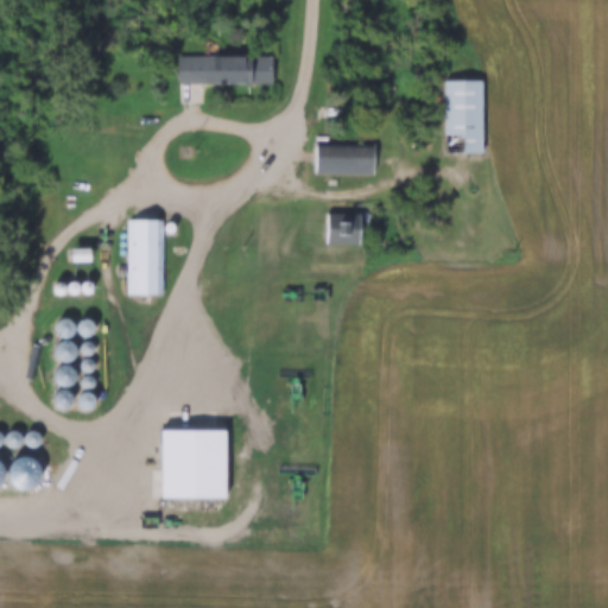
[(177,57),(177,83),(271,83),(271,57),(177,57)]
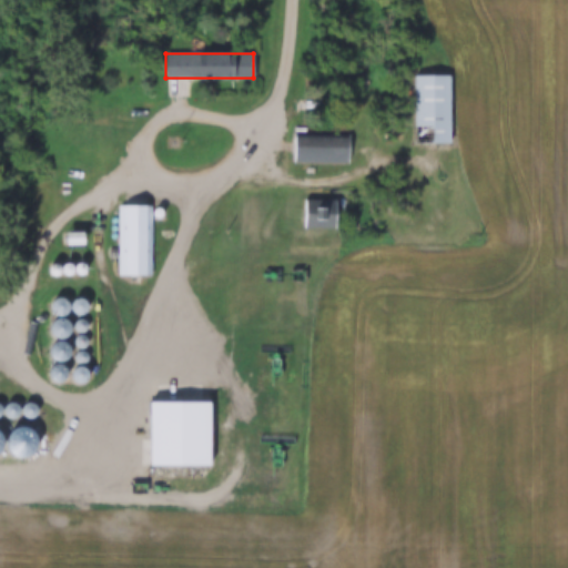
[(412,73),(412,141),(449,141),(450,73),(412,73)]
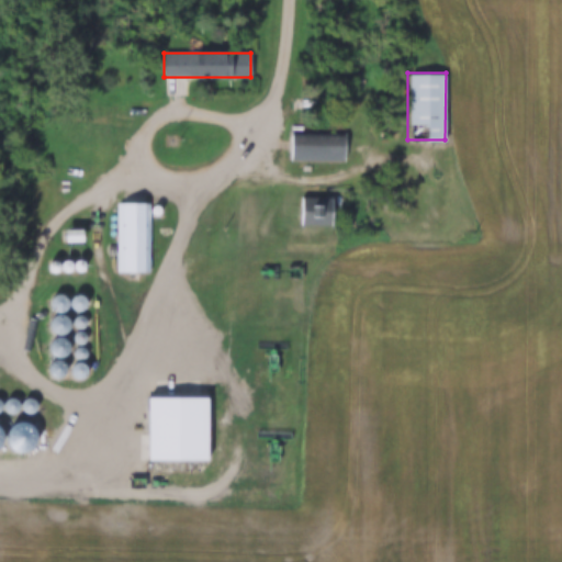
[(289,130),(289,161),(344,161),(344,130),(289,130)]
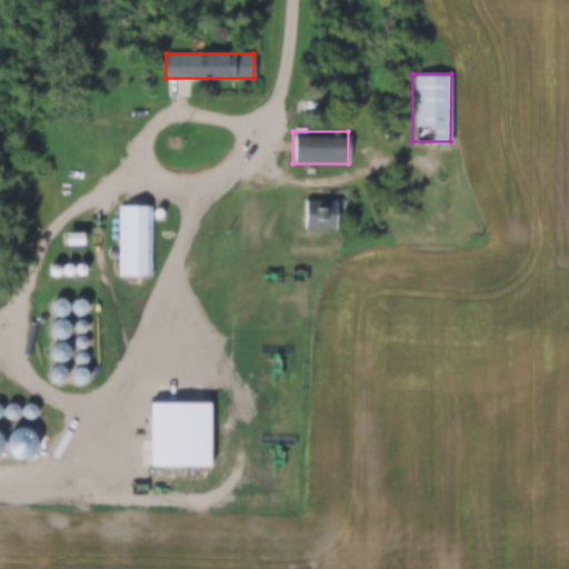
[(305,198),(337,198),(337,227),(305,227),(305,198)]
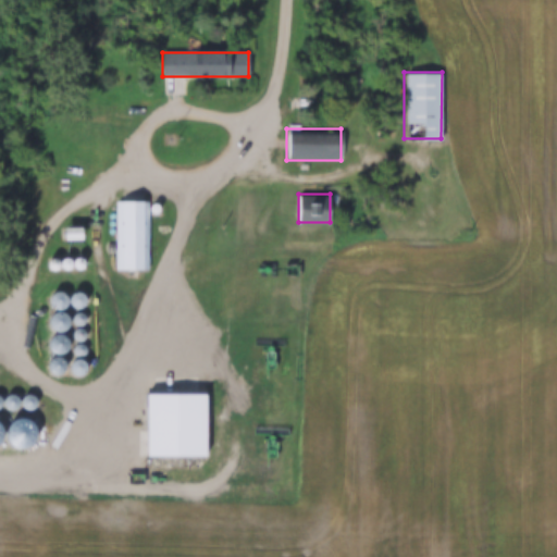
[(115,205),(148,203),(149,271),(116,271),(115,205)]
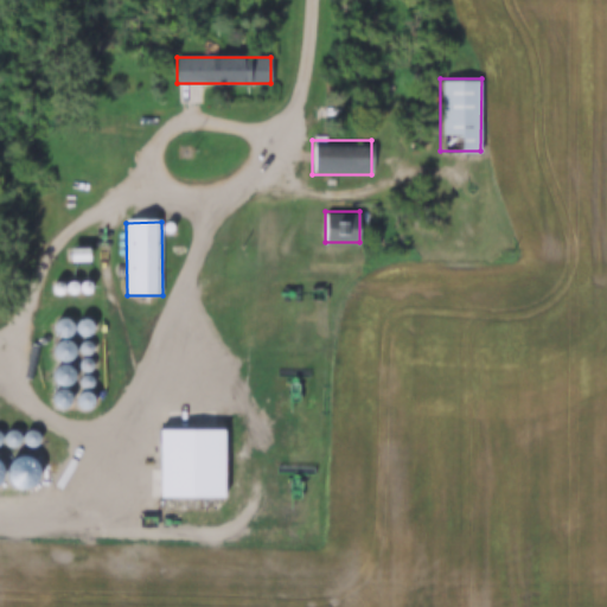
[(65,246),(66,260),(88,260),(88,246),(65,246)]
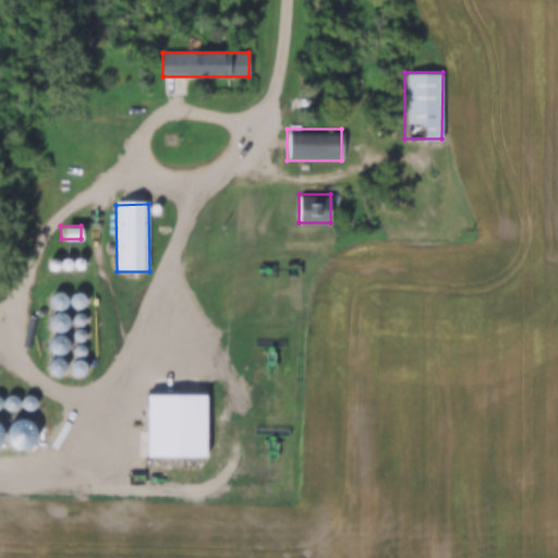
[(65,300),(64,302),(62,304),(60,306),(57,307),(55,307),(51,306),(49,304),(47,302),(47,299),(47,296),(48,293),(50,291),(52,290),(56,289),(59,290),(62,291),(63,293),(64,296),(65,300)]
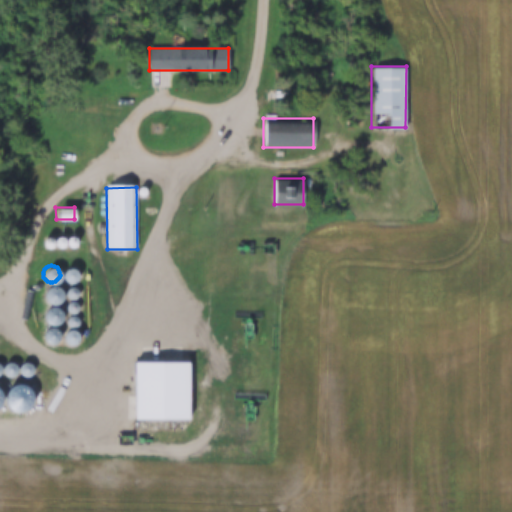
[(79,276),(78,279),(76,281),(74,283),(72,284),(69,284),(66,283),(64,281),(62,279),(62,276),(62,273),(63,271),(65,269),(68,267),(70,267),(73,267),(76,269),(77,271),(78,274),(79,276)]
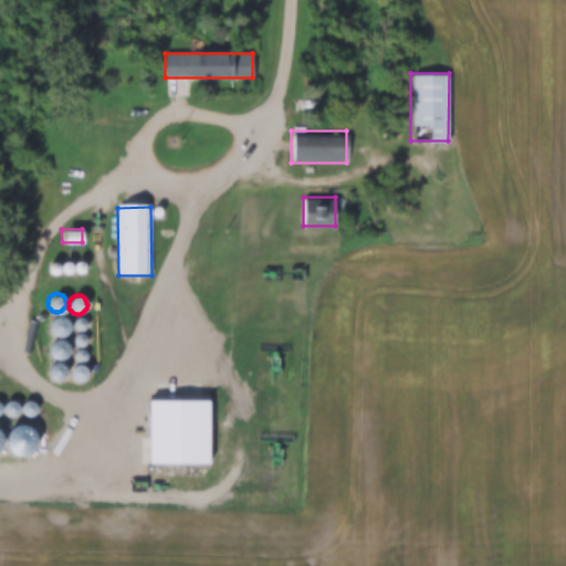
[(66,326),(66,329),(64,332),(62,334),(59,335),(55,334),(53,334),(51,332),(49,329),(48,326),(49,323),(50,321),(52,318),(54,316),(58,316),(61,316),(63,318),(65,321),(66,323),(66,326)]
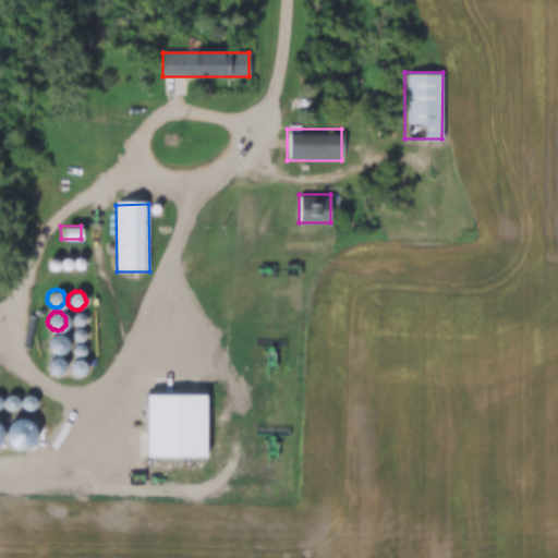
[(84,317),(84,319),(84,322),(83,324),(81,325),(79,326),(76,326),(74,325),(72,323),(71,320),(71,318),(72,316),(72,315),(74,313),(75,313),(77,312),(80,313),(82,313),(83,315),(84,317)]
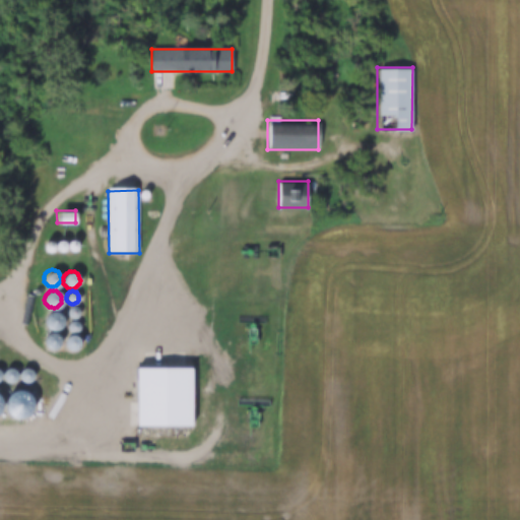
[(78,310),(78,312),(78,314),(77,316),(75,317),(73,318),(71,318),(69,317),(67,315),(66,314),(66,312),(67,309),(67,308),(69,307),(70,306),(72,306),(74,306),(76,307),(77,308),(78,310)]
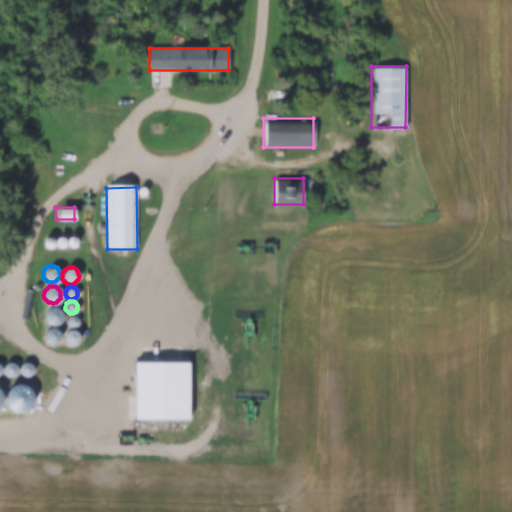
[(61,316),(60,319),(58,321),(56,323),(53,323),(51,323),(48,323),(46,321),(44,319),(44,316),(44,313),(45,311),(47,308),(49,307),(52,307),(55,307),(58,309),(59,311),(60,313),(61,316)]
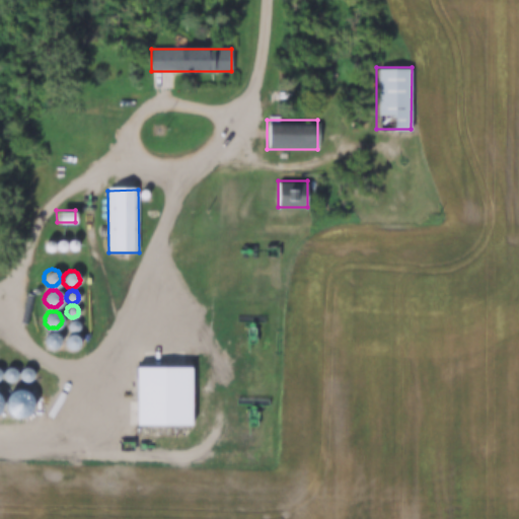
[(80,323),(80,326),(80,328),(79,329),(77,331),(75,331),(73,331),(71,330),(69,329),(68,327),(68,325),(68,323),(69,321),(71,320),(72,319),(74,319),(76,319),(78,320),(79,322),(80,323)]
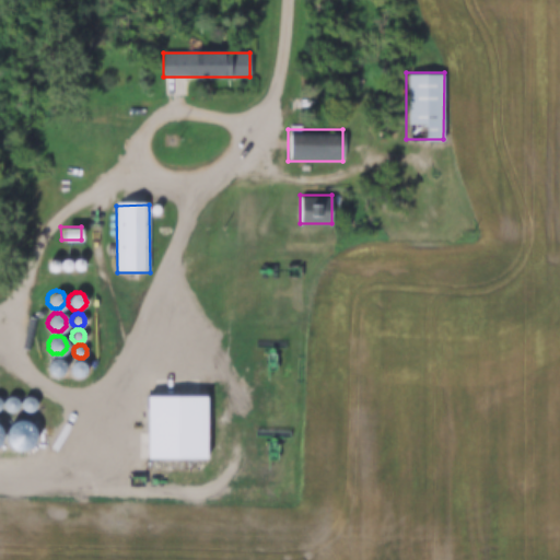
[(65,368),(65,371),(62,373),(60,375),(57,376),(54,376),(51,375),(49,373),(47,371),(46,368),(47,364),(48,362),(50,360),(53,358),(56,358),(59,358),(61,360),(63,362),(65,364),(65,368)]
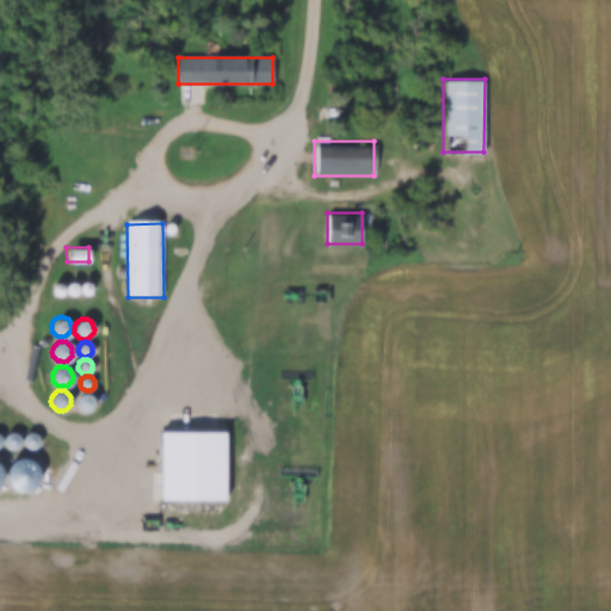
[(96,403),(94,407),(93,409),(90,412),(87,412),(84,412),(80,412),(78,409),(76,406),(75,403),(75,400),(76,397),(79,394),(82,393),(86,393),(88,393),(92,395),(94,397),(96,400),(96,403)]
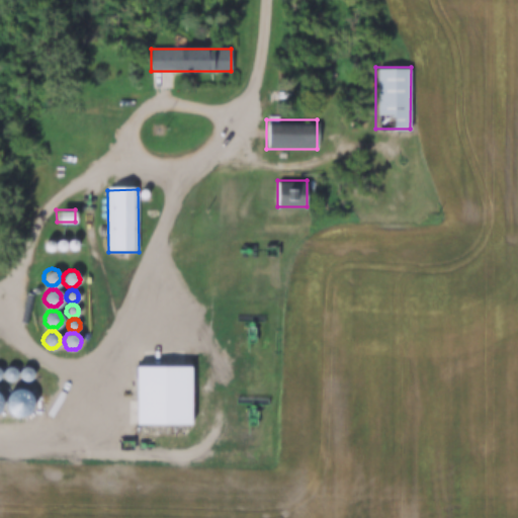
[(135,364),(135,424),(192,424),(191,364),(135,364)]
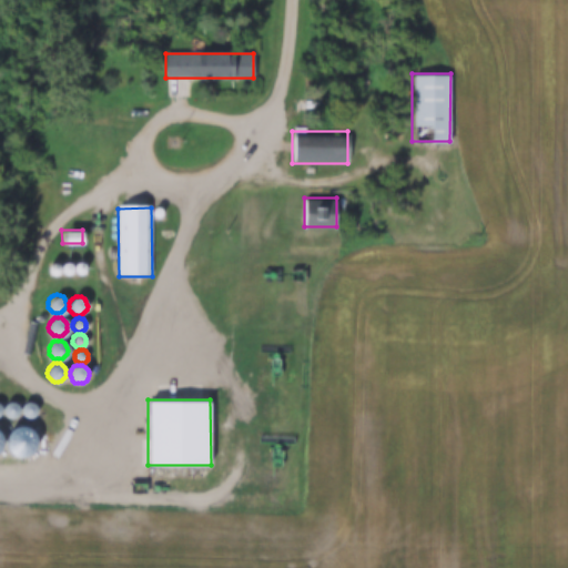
[(17,408),(17,411),(17,413),(16,415),(13,416),(11,416),(9,416),(7,415),(4,414),(3,412),(3,409),(3,407),(4,405),(7,404),(8,403),(10,403),(12,403),(14,404),(16,406),(17,408)]
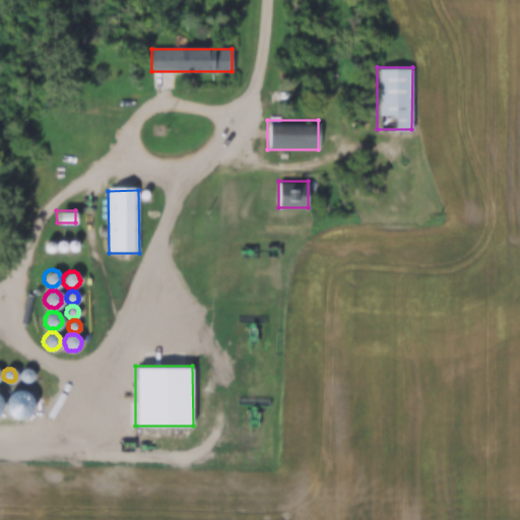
[(33,374),(33,376),(33,378),(31,380),(29,381),(27,382),(25,382),(23,381),(21,380),(20,378),(20,376),(20,374),(21,372),(23,371),(24,370),(26,370),(28,370),(30,371),(31,372),(33,374)]
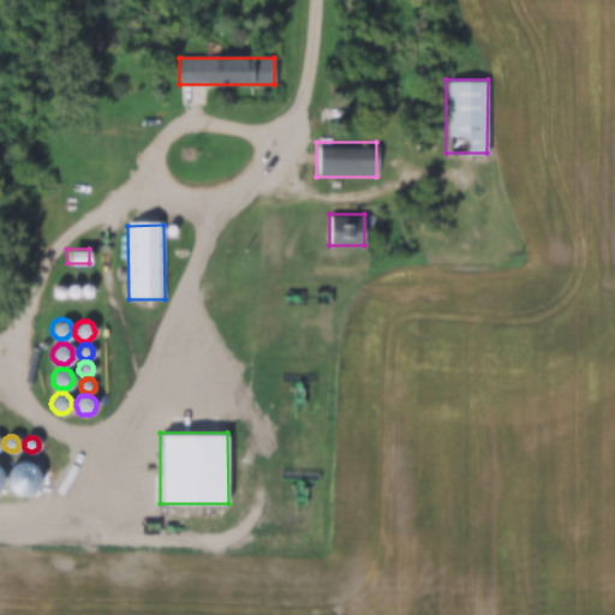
[(41,479),(40,485),(36,490),(33,494),(27,495),(21,495),(16,493),(11,489),(9,484),(7,478),(9,472),(11,467),(16,465),(21,463),(25,461),(30,463),(35,465),(39,469),(41,475),(41,479)]
